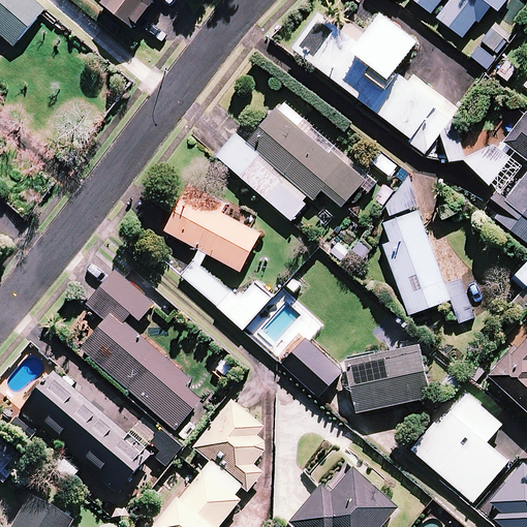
[(45,8),(35,0),(0,0),(0,34),(12,45),(45,8)]
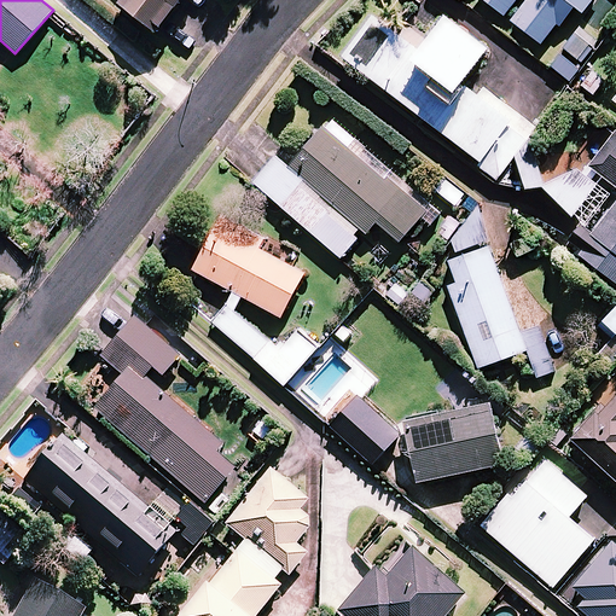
[(112,0),(157,34),(182,0),(112,0)]
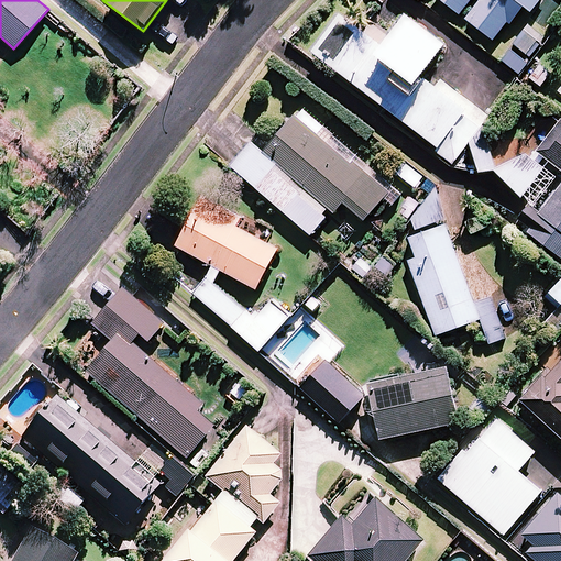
[(559,2),(556,0),(439,0),(495,42),(521,8),(542,24),(559,2)]
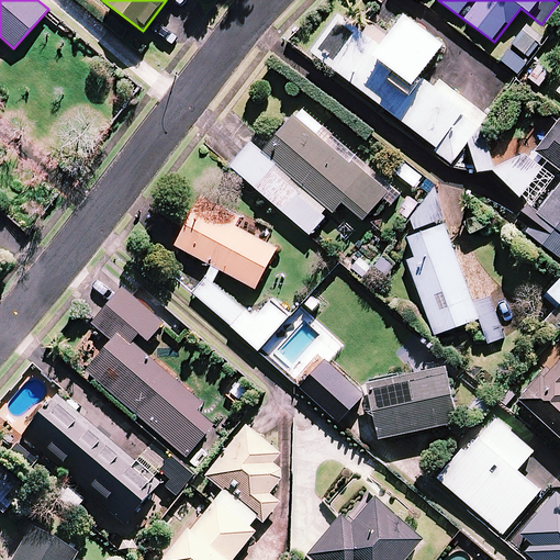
[(481,127),(488,118),(438,80),(433,87),(421,78),(444,48),(406,19),(382,49),(340,18),(313,54),(382,107),(454,161),(466,146),(481,127)]
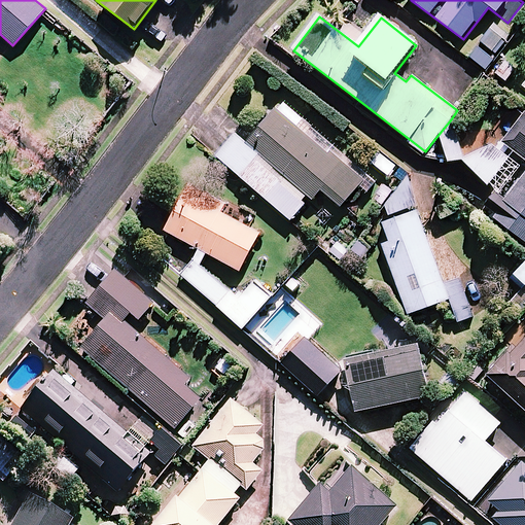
[(373,182),(281,102),(249,138),(239,129),(215,155),(289,220),(318,187),(341,208),(359,187),(364,191),(373,182)]
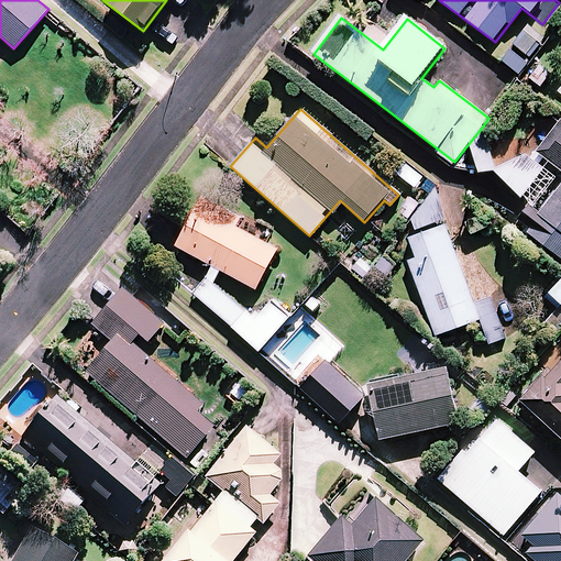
[(539,166),(524,154),(495,166),(482,128),(466,146),(476,175),(493,175),(529,204),(515,223),(560,259),(560,118),(534,153),(543,161),(539,166)]
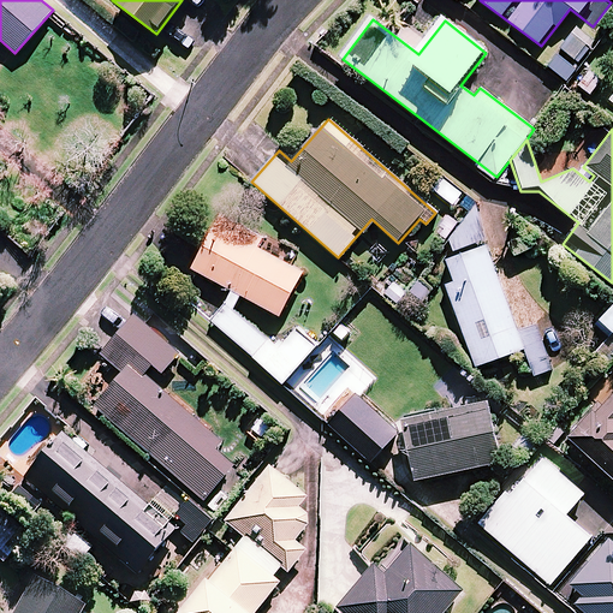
[(483,238),(475,206),(451,234),(453,245),(483,238)]
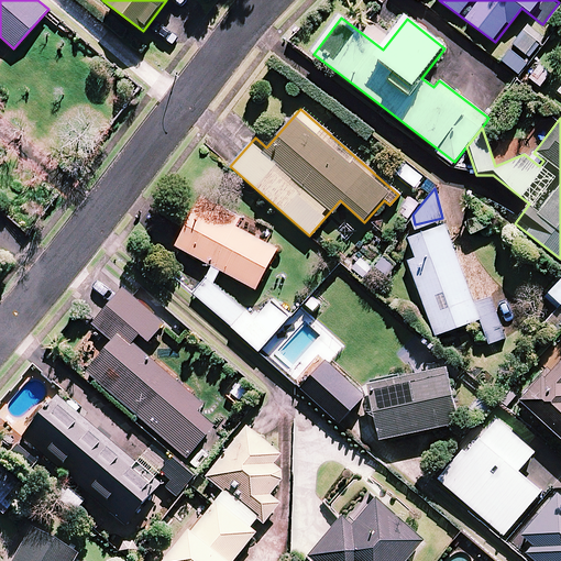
[(235,222),(199,202),(176,245),(254,289),(276,250),(234,226),(235,222)]
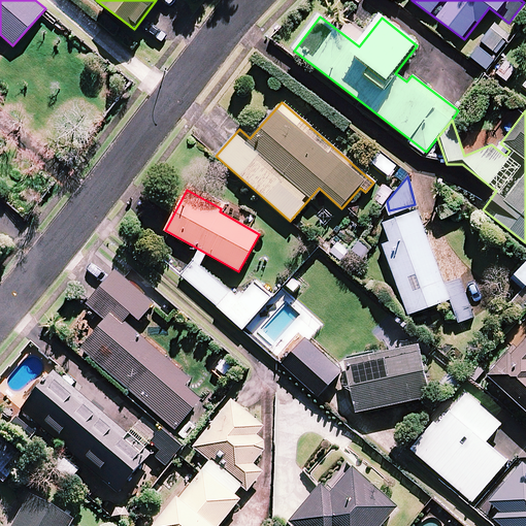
[(407,314),(448,299),(458,324),(473,318),(459,278),(442,285),(415,208),(382,221),(389,239),(381,242),(407,314)]
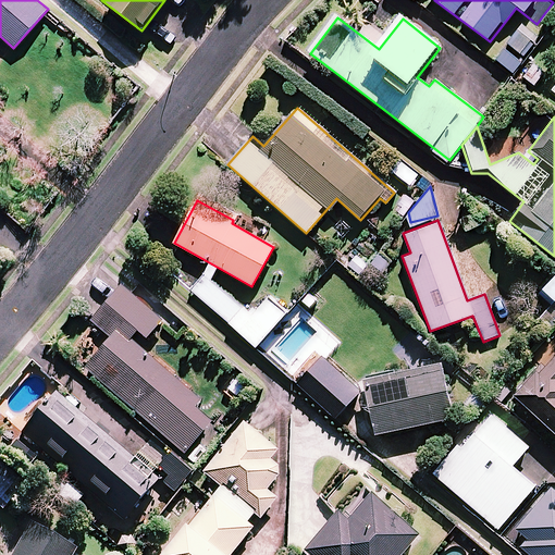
[(353,246),(340,261),(358,278),(371,262),(353,246)]
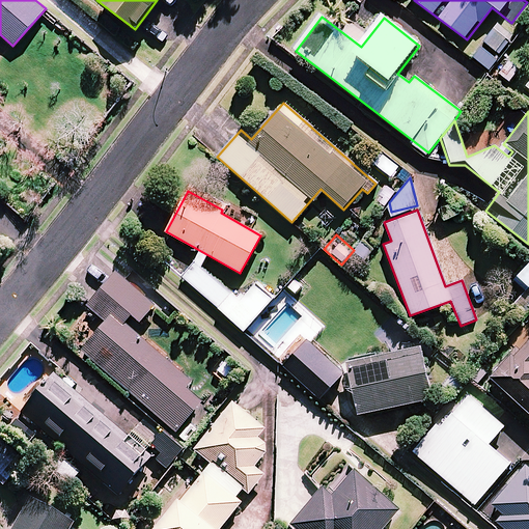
[(522,314),(528,305),(528,258),(512,279),(524,288),(510,304),(522,314)]
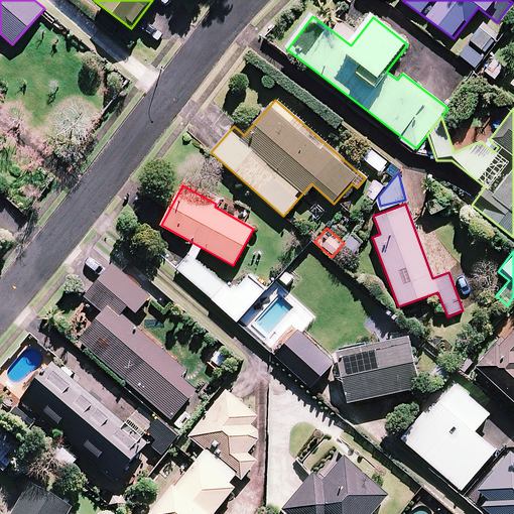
[(232,292),(188,254),(176,268),(237,322),(266,288),(249,273),(232,292)]
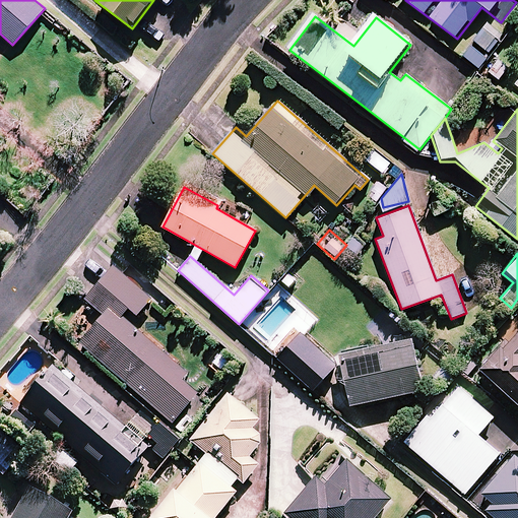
[(151,299),(114,266),(85,299),(106,316),(87,336),(91,339),(82,348),(170,425),(194,397),(178,383),(187,373),(121,316),(128,308),(137,316),(151,299)]
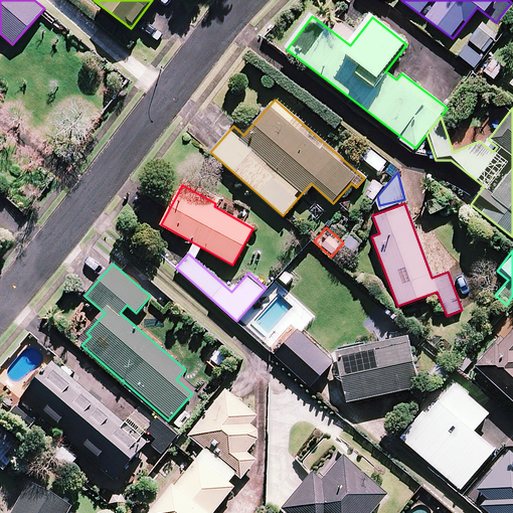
[(512,326),(476,366),(512,400),(512,326)]
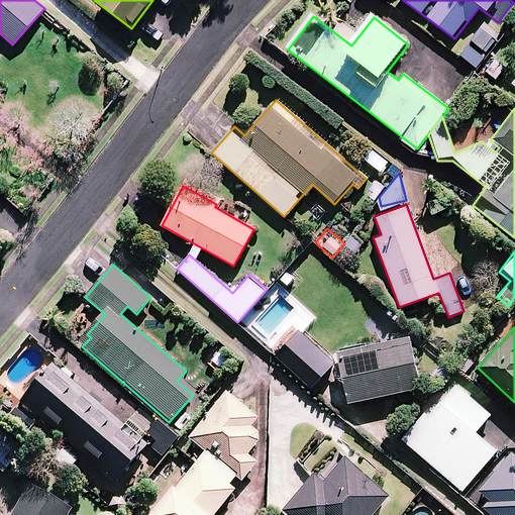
[(332,367),(299,332),(277,354),(311,388),(332,367)]
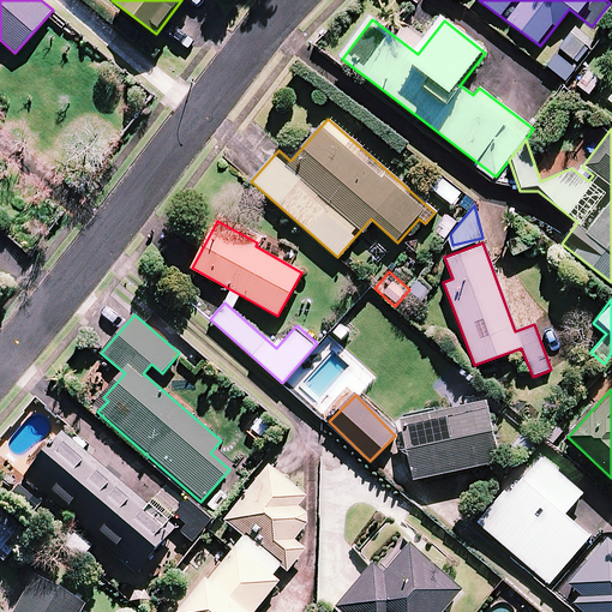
[(499,461),(487,402),(402,420),(414,479),(499,461)]
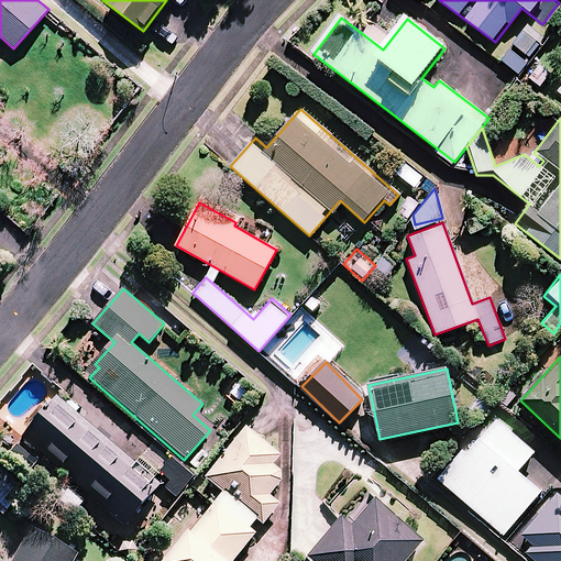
[(158,486),(56,398),(22,438),(124,526),(158,486)]
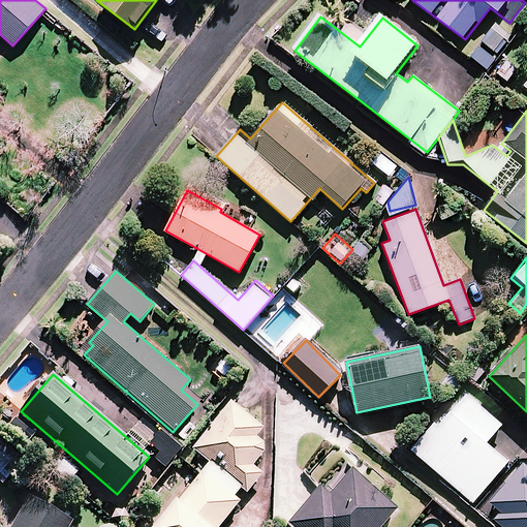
[(260,429),(228,403),(191,450),(208,463),(155,526),(217,526),(237,502),(230,497),(238,488),(245,493),(259,474),(250,466),(266,447),(253,438),(260,429)]
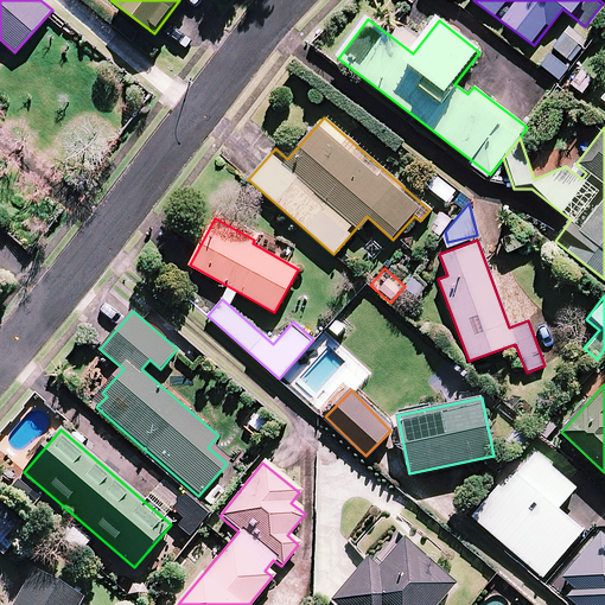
[(176,518),(171,524),(186,537),(208,511),(184,490),(166,510),(176,518)]
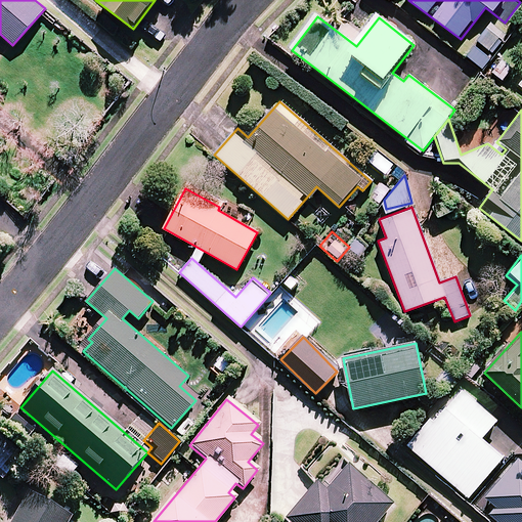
[(15,463),(0,451),(0,478),(2,480),(15,463)]
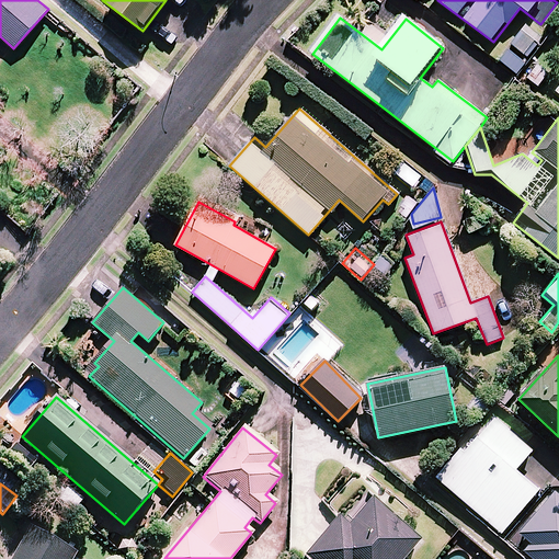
[(402,558),(418,543),(364,495),(348,514),(354,521),(346,529),(337,521),(305,558),(306,558),(402,558)]
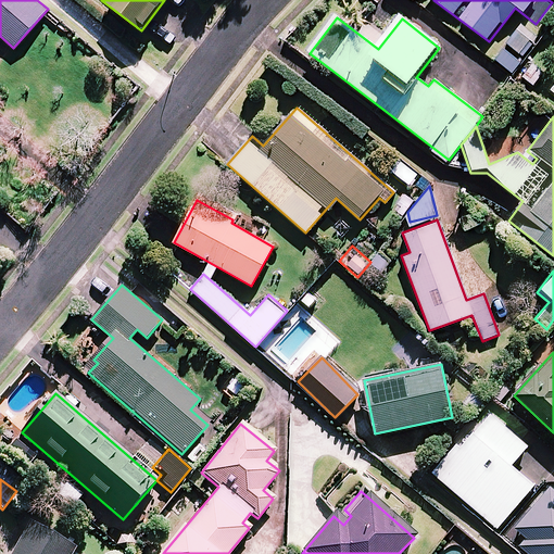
[(71,553),(75,549),(29,523),(11,553),(71,553)]
